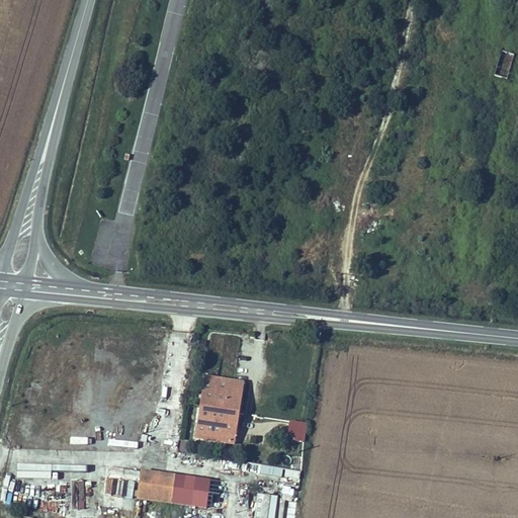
[(198,349),(205,349),(206,340),(198,340),(198,349)]
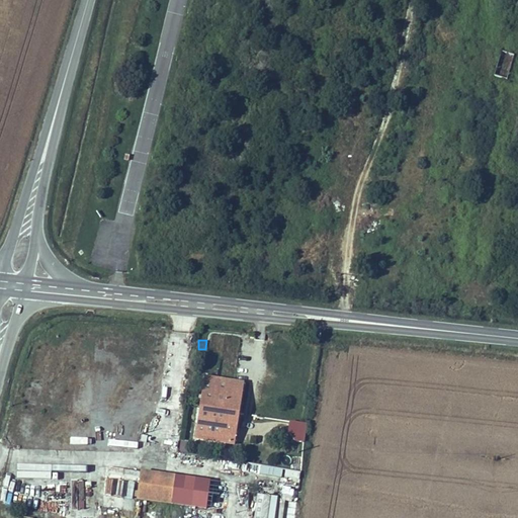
[(207,376),(201,408),(239,413),(244,382),(207,376)]
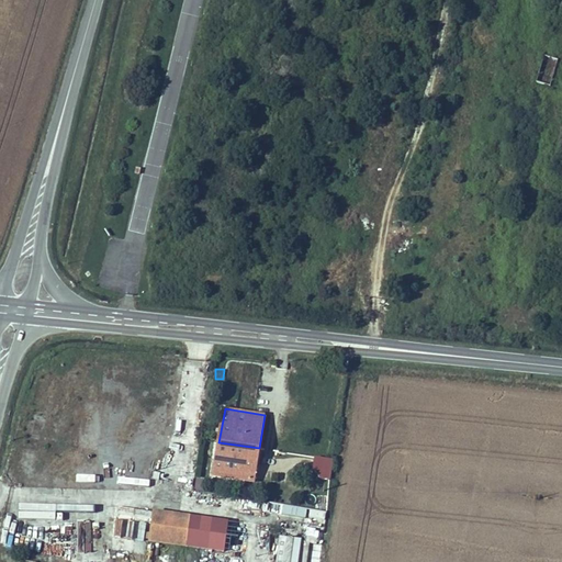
[(176,422),(177,413),(158,411),(156,418),(176,422)]
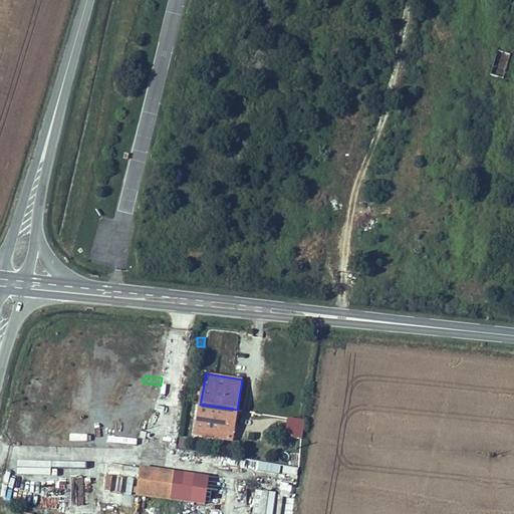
[(237,410),(200,405),(196,432),(233,439),(237,410)]
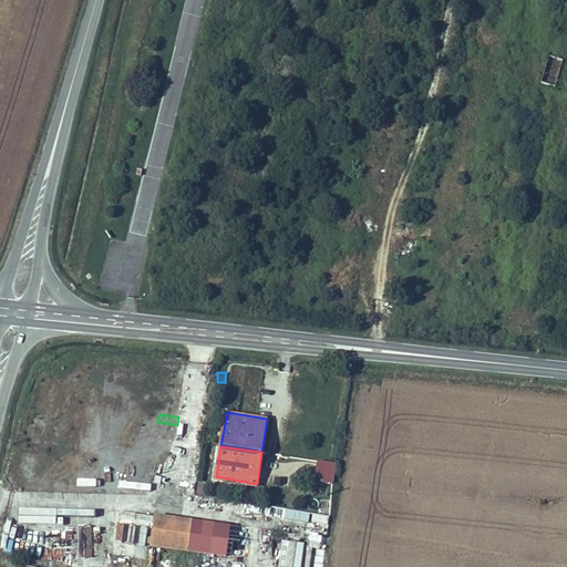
[(206,495),(207,483),(197,481),(196,493),(206,495)]
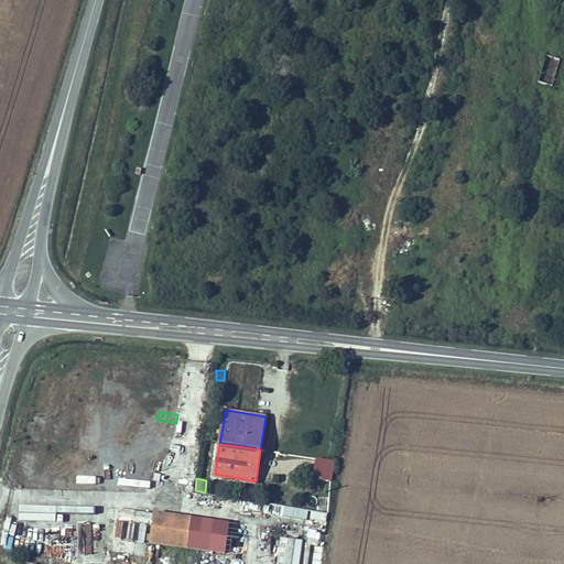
[(268,514),(270,506),(250,501),(248,510),(268,514)]
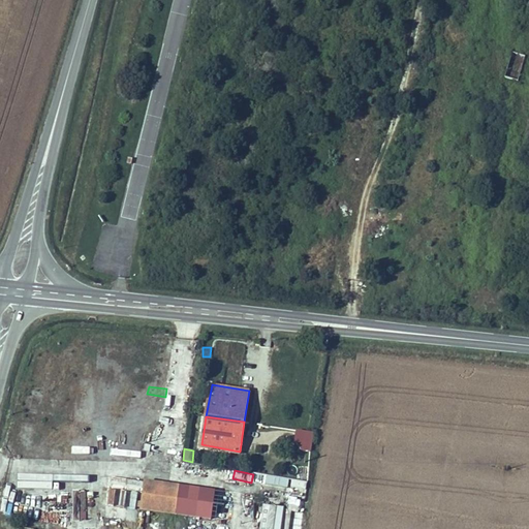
[(268,474),(266,484),(288,487),(289,477),(268,474)]
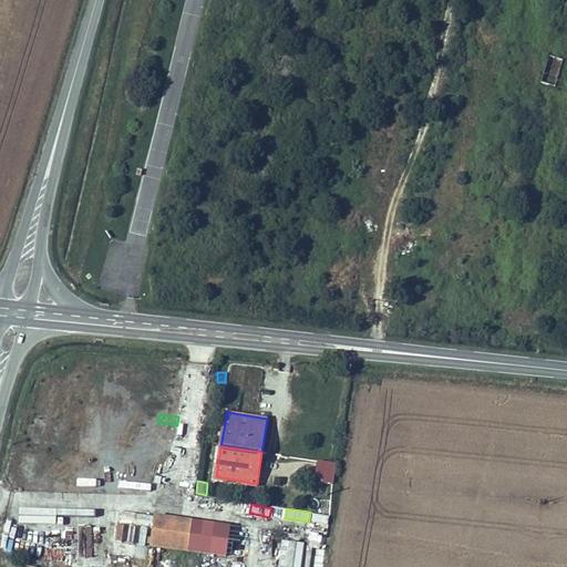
[(157,515),(153,546),(226,555),(232,525),(157,515)]
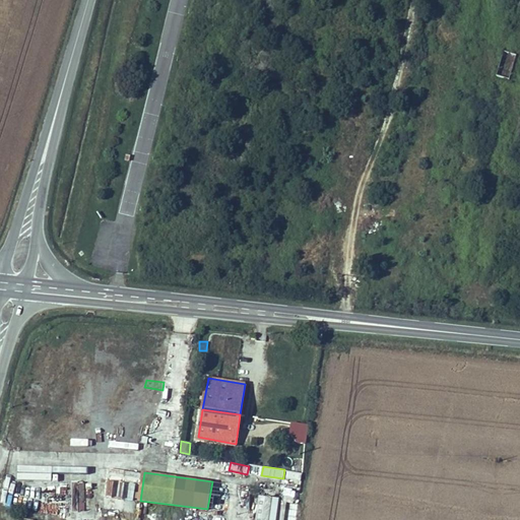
[(286,488),(281,499),(290,503),(296,492),(286,488)]
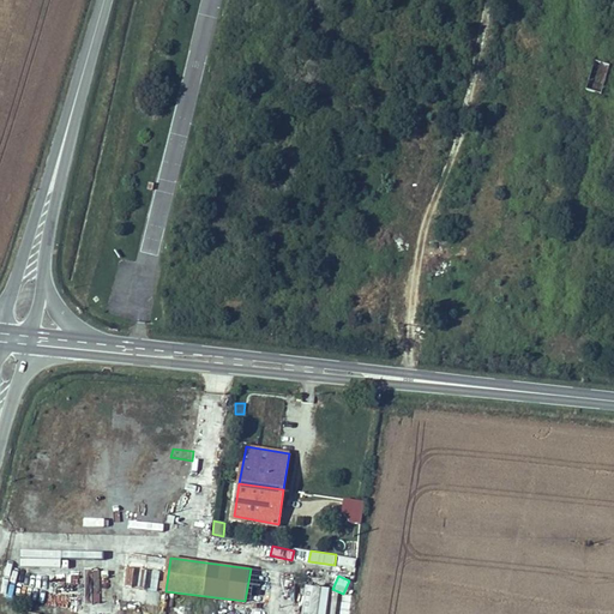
[(326,613),(330,588),(305,584),(301,613),(326,613)]
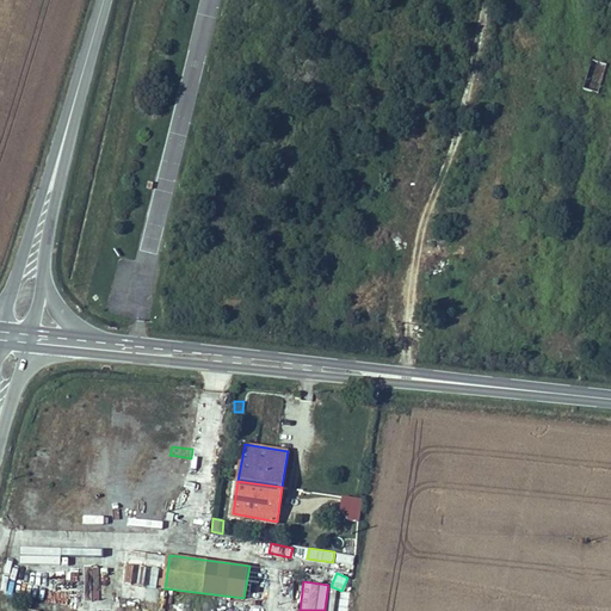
[(44,603),(76,600),(76,590),(43,591),(44,603)]
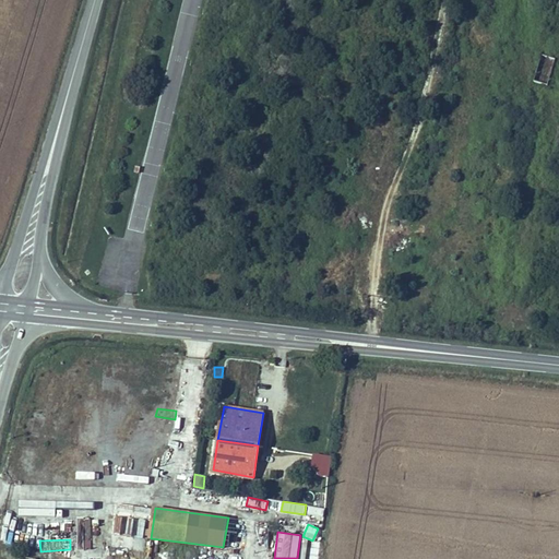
[(308,543),(307,558),(317,558),(318,543),(308,543)]
